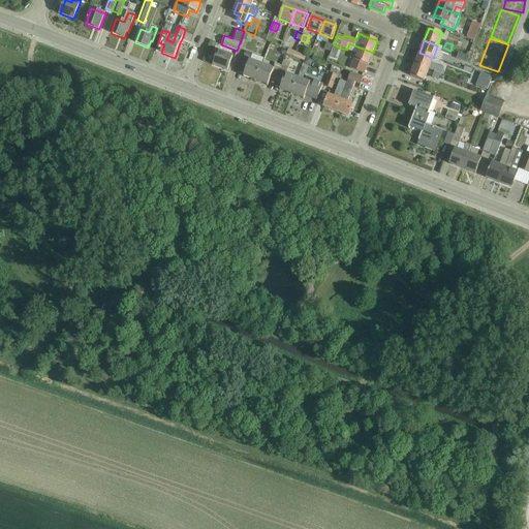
[(333,45),(327,43),(324,51),(328,52),(330,53),(333,45)]
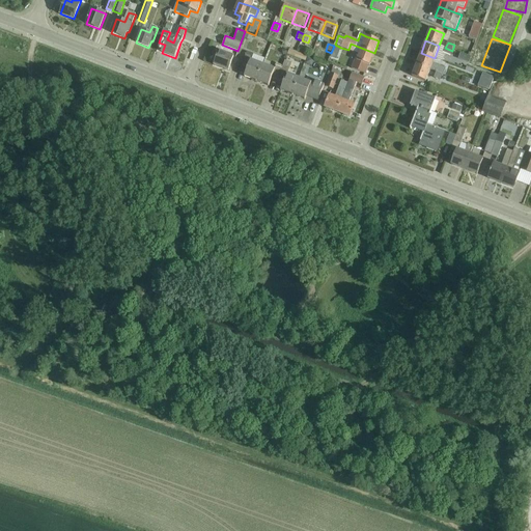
[(351,44),(348,50),(359,54),(357,60),(356,59),(352,68),(365,74),(368,65),(369,65),(374,53),(351,44)]
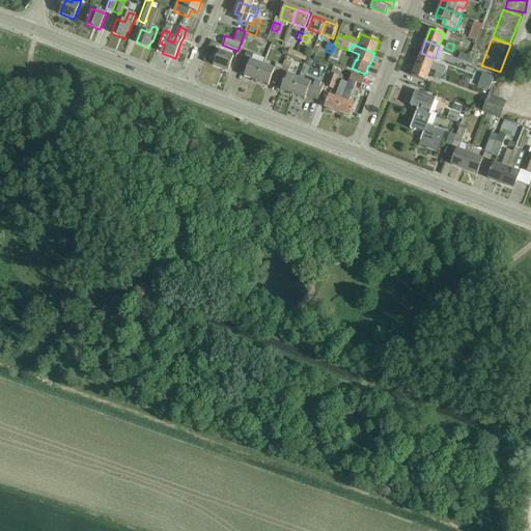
[(450,57),(452,51),(445,48),(443,55),(450,57)]
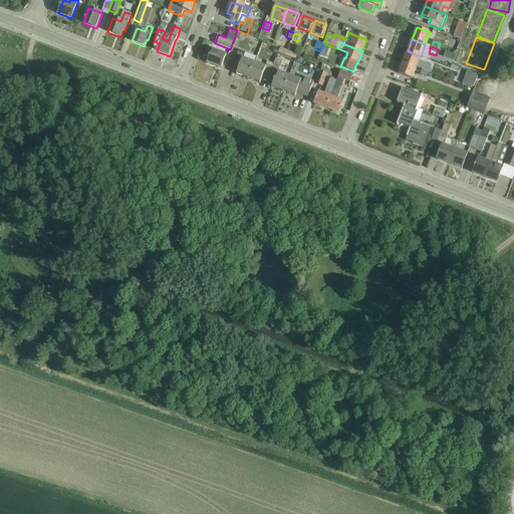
[(212,49),(207,63),(221,69),(226,55),(212,49)]
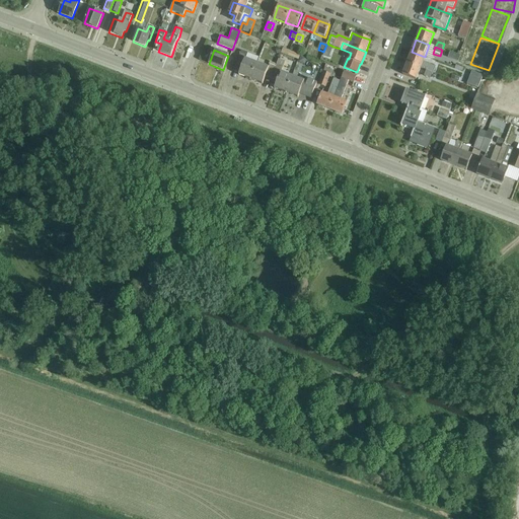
[(425,57),(412,52),(408,63),(421,68),(426,70),(433,73),(434,73),(437,67),(430,64),(424,61),(425,57)]
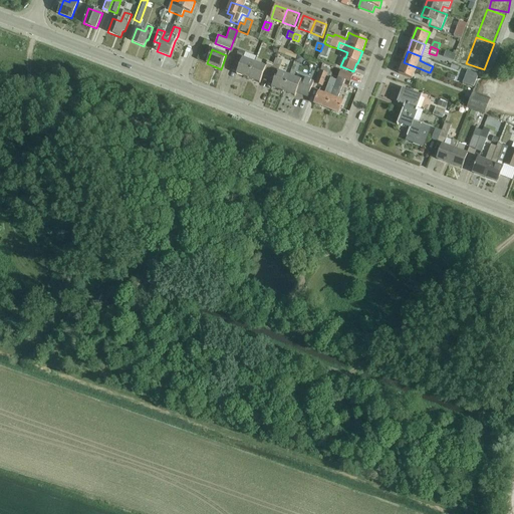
[(238,53),(233,65),(239,67),(236,75),(247,79),(254,62),(243,58),(244,55),(238,53)]
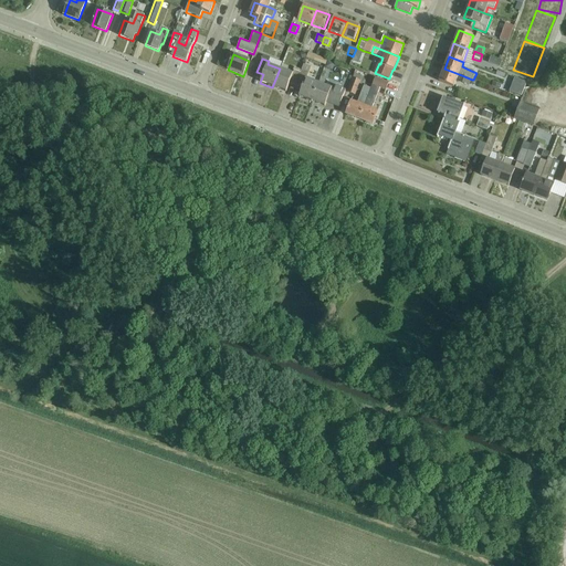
[(327,61),(325,69),(332,71),(335,64),(327,61)]
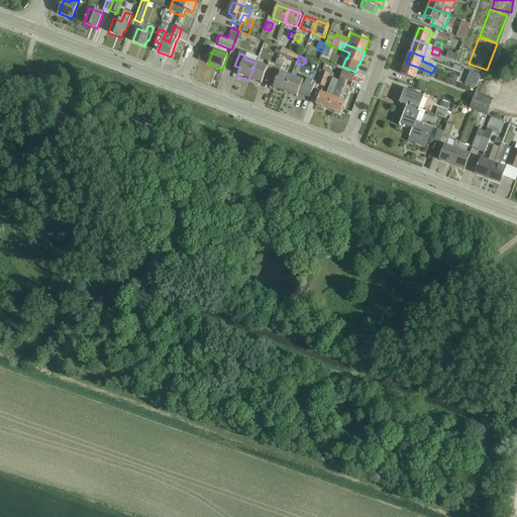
[(275,67),(270,79),(276,82),(273,89),(285,93),(292,76),(280,72),(284,62),(278,59),(275,65),(275,67)]
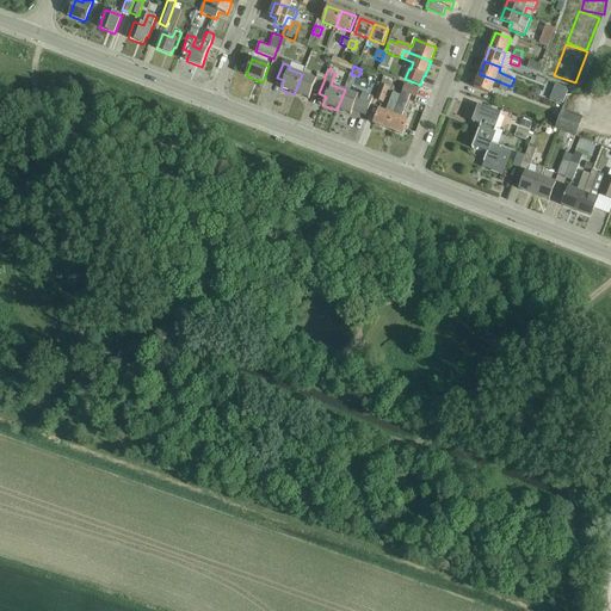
[(302,74),(294,94),(309,100),(312,91),(319,93),(325,76),(319,74),(318,76),(316,80),(302,74)]
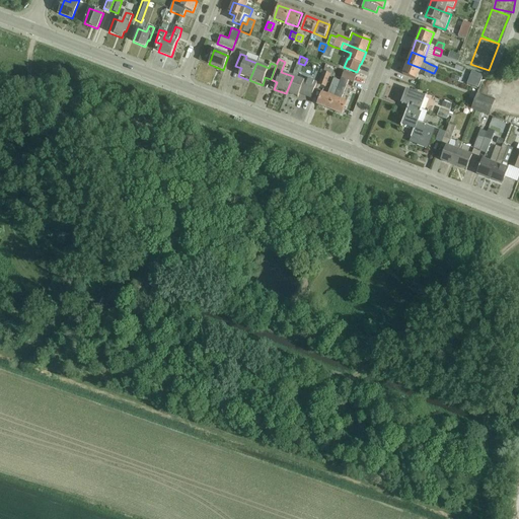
[(421,68),(408,63),(402,75),(416,80),(421,68)]
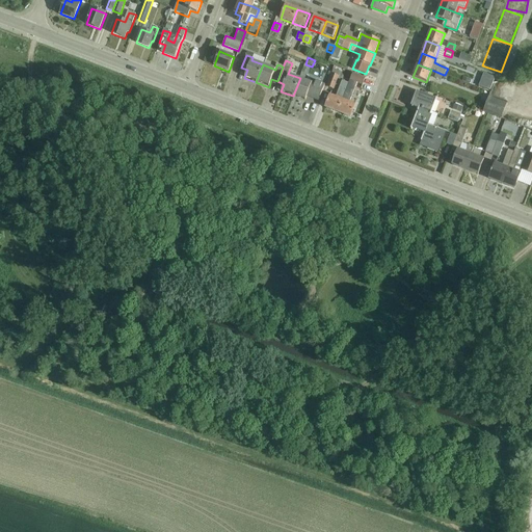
[(436,72),(434,78),(441,80),(444,75),(436,72)]
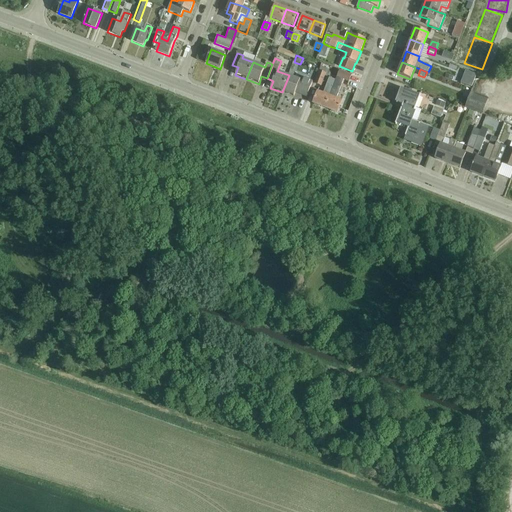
[(340,71),(339,70),(336,80),(329,78),(323,94),(317,92),(313,104),(325,108),(340,71)]
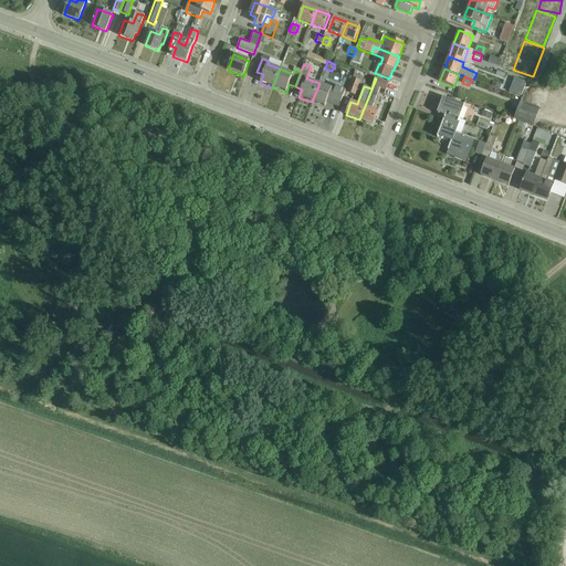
[(376,77),(375,77),(376,79),(359,119),(373,125),(378,112),(371,109),(379,88),(386,91),(389,83),(376,77)]
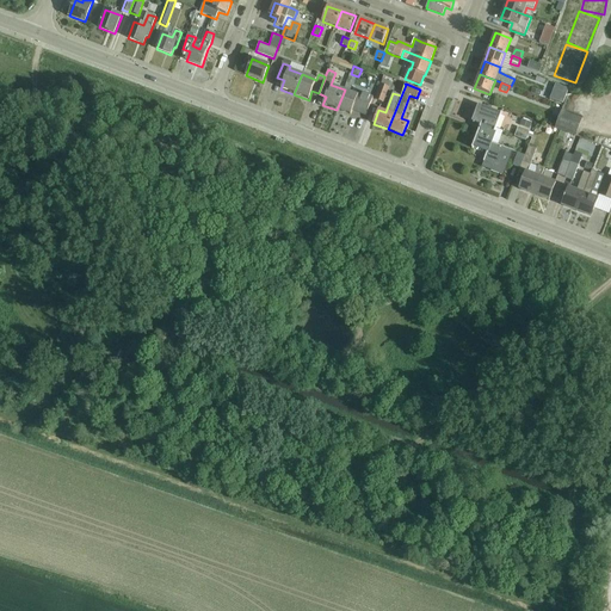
[(381,85),(375,100),(383,103),(389,87),(381,85)]
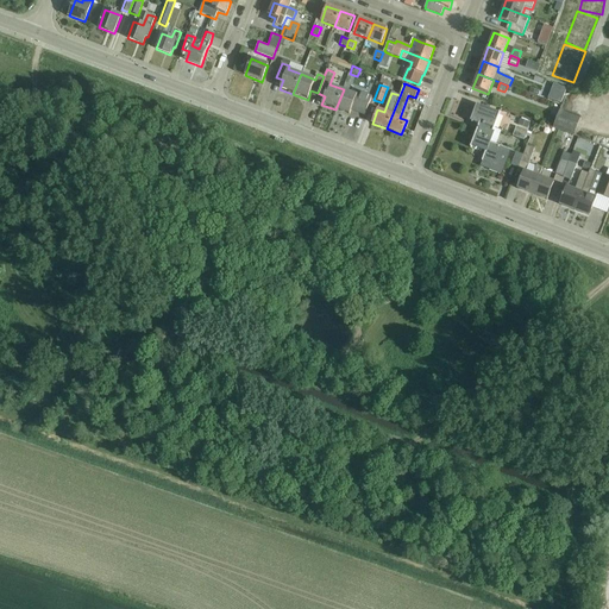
[(344,89),(336,110),(350,115),(351,111),(365,115),(372,95),(359,90),(357,95),(344,89)]
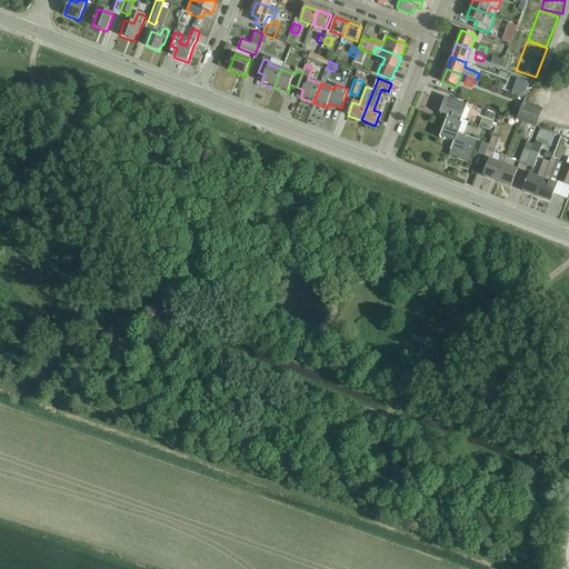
[(515,88),(512,93),(525,98),(527,92),(515,88)]
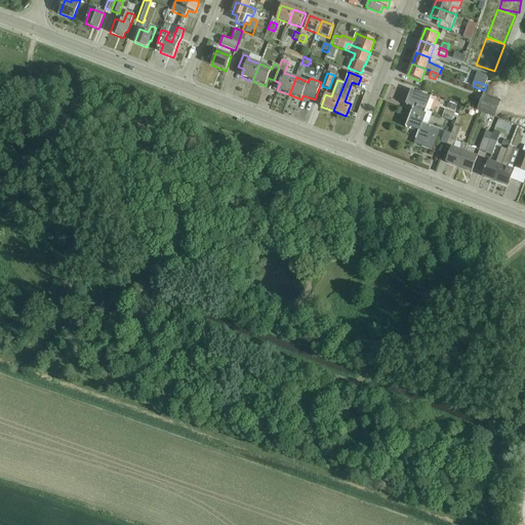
[(413,108),(426,112),(431,99),(409,92),(406,101),(408,102),(407,106),(413,108)]
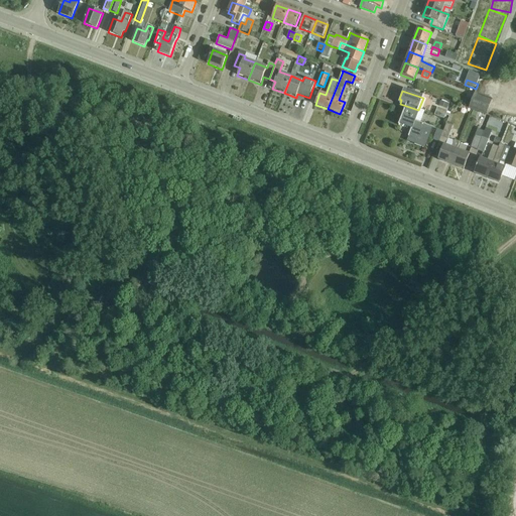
[(472,95),(468,107),(486,114),(492,99),(473,92),(472,95)]
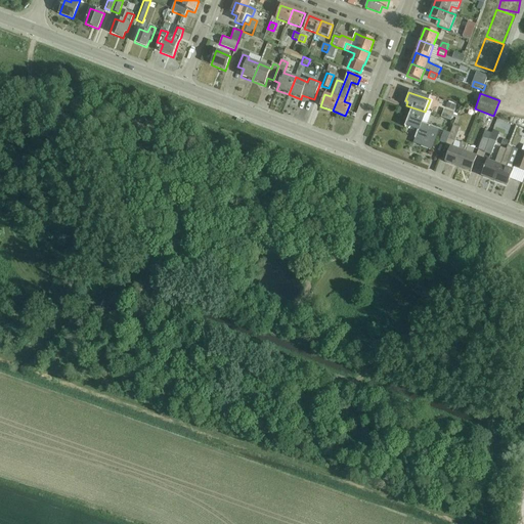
[(456,111),(459,105),(452,101),(449,106),(456,111)]
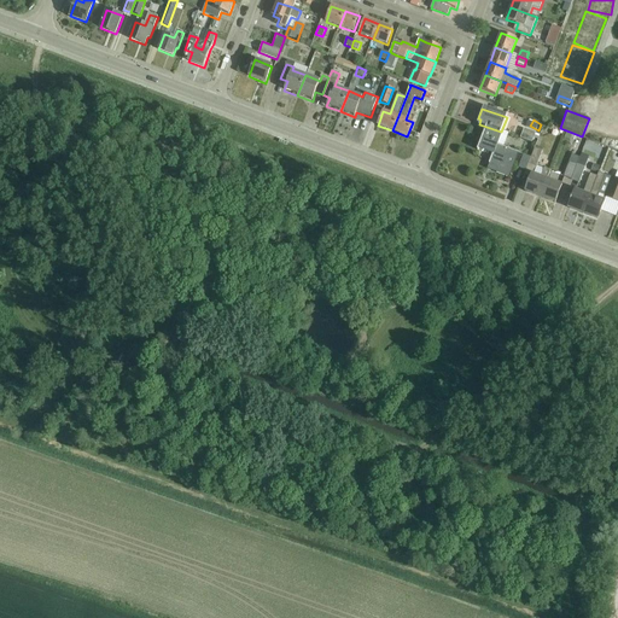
[(501,132),(487,127),(478,147),(491,152),(491,155),(493,155),(489,163),(499,167),(496,170),(508,175),(517,152),(496,145),(501,132)]
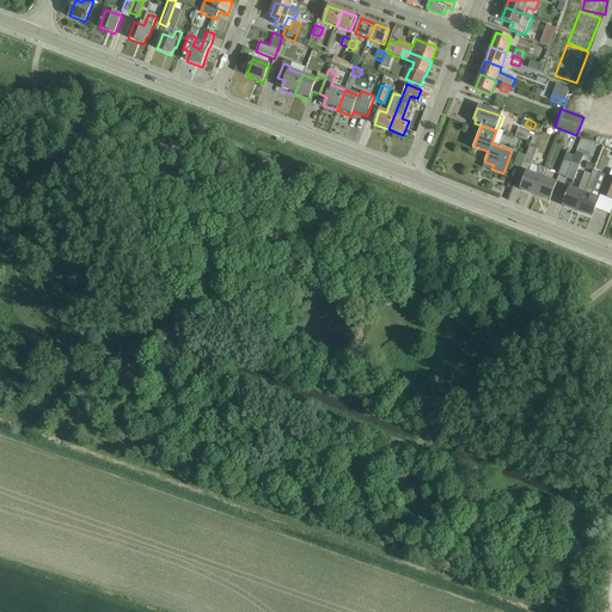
[(531,133),(519,128),(515,138),(527,141),(531,133)]
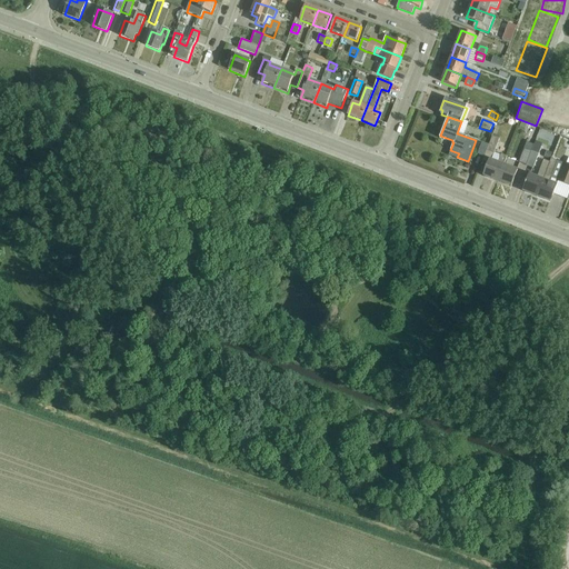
[(485,158),(482,162),(488,166),(483,177),(498,182),(503,166),(507,158),(500,156),(498,163),(491,160),(493,155),(499,139),(492,137),(489,146),(487,151),(485,158)]
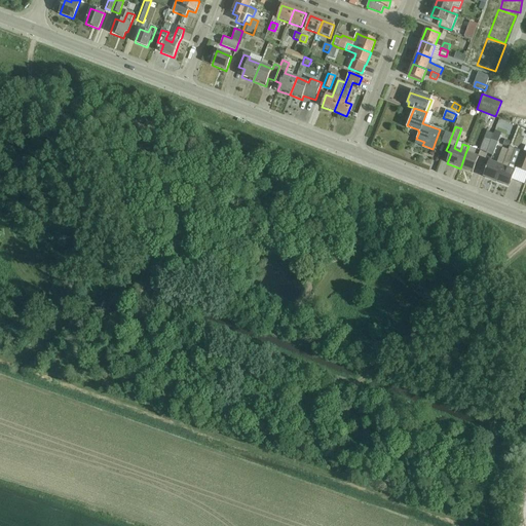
[(486,154),(491,141),(493,135),(487,132),(479,151),(486,154)]
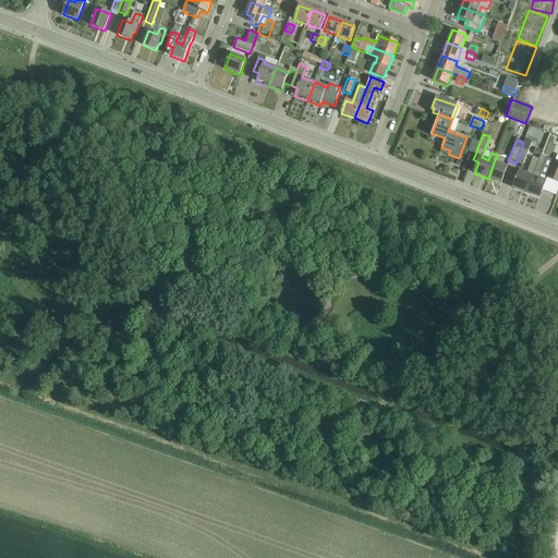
[(473,141),(469,153),(475,155),(477,148),(480,143),(473,141)]
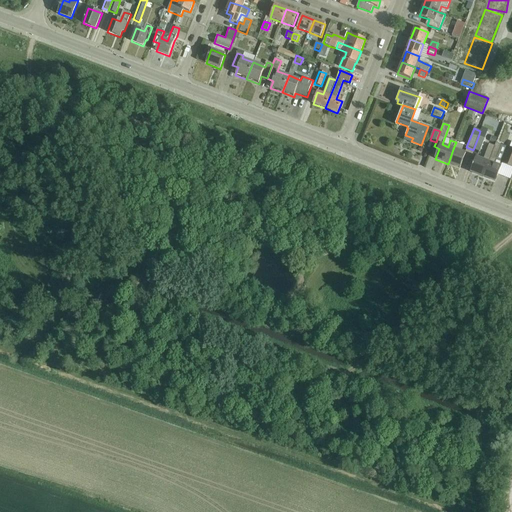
[(484,139),(478,137),(473,150),(479,152),(484,139)]
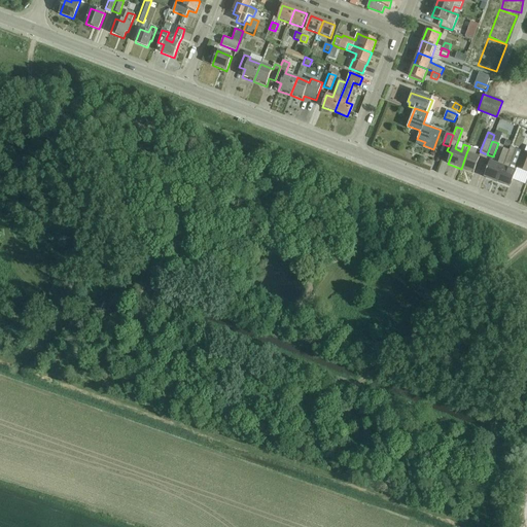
[(508,150),(497,182),(510,187),(516,172),(517,168),(516,168),(522,152),(516,149),(511,147),(508,150)]
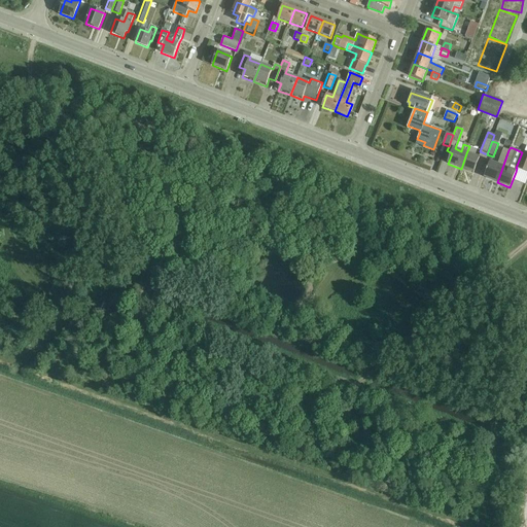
[(497,182),(508,150),(503,148),(497,165),(490,162),(484,178),(497,182)]
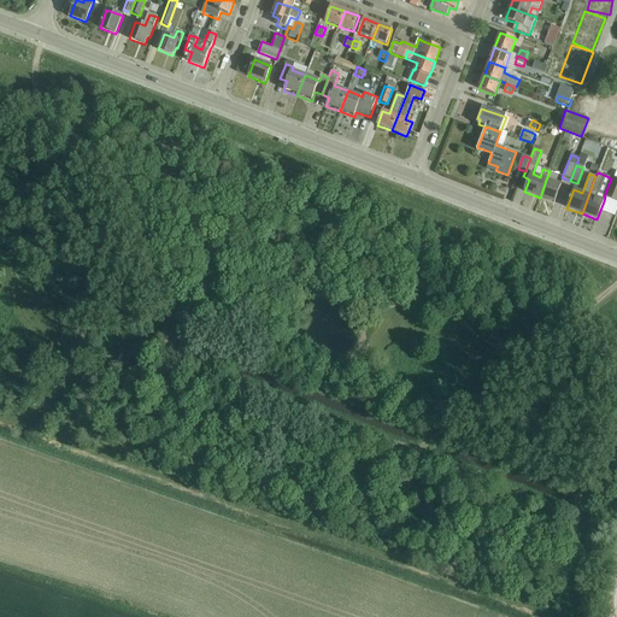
[(616,180),(611,178),(604,197),(605,197),(616,201),(616,180)]
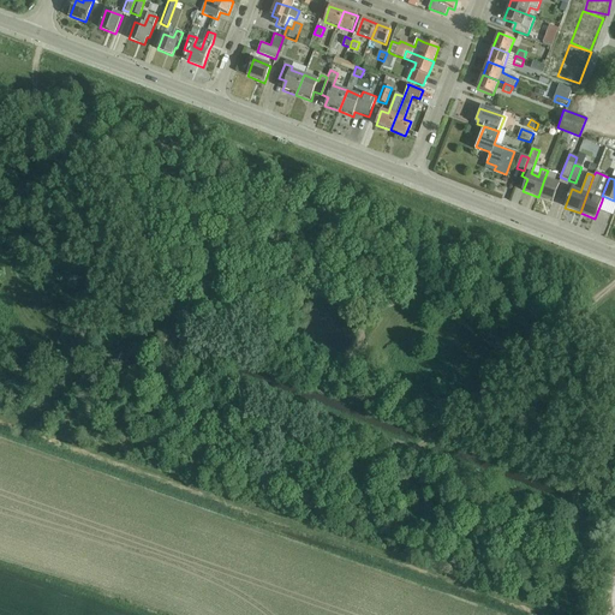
[(544,179),(538,197),(553,203),(560,184),(544,179)]
